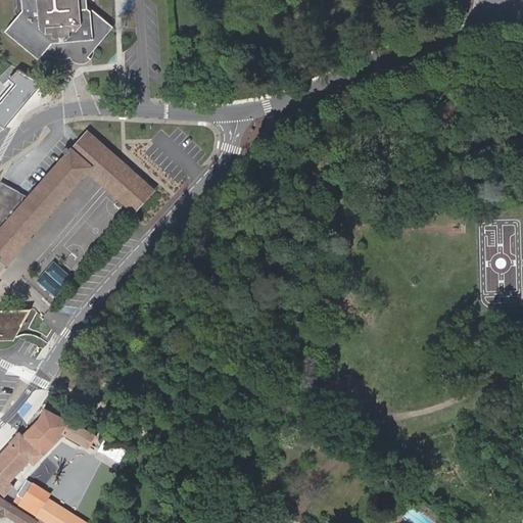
[(113,28),(102,18),(92,19),(91,10),(89,9),(81,9),(80,0),(22,0),(24,9),(24,11),(18,16),(7,31),(40,58),(45,53),(62,59),(70,56),(75,60),(80,62),(85,62),(90,60),(93,55),(96,50),(113,28)]
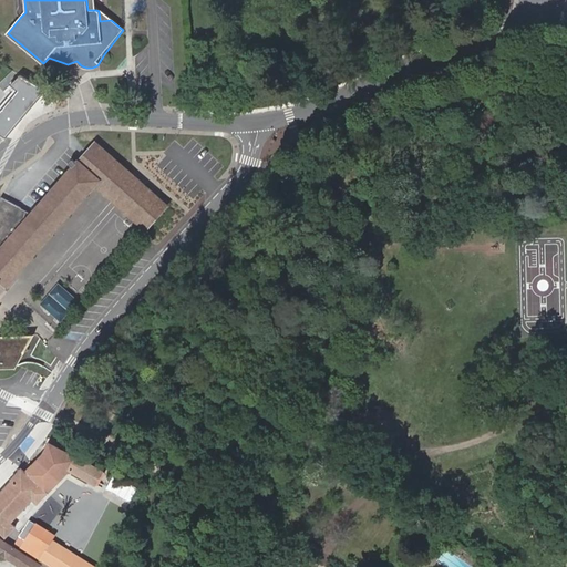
[(86,0),(88,10),(96,10),(94,0),(86,0)]
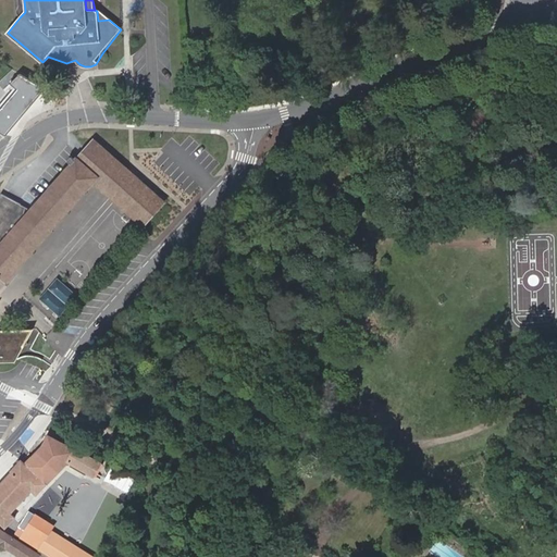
[(98,21),(109,20),(99,11),(97,11),(98,21)]
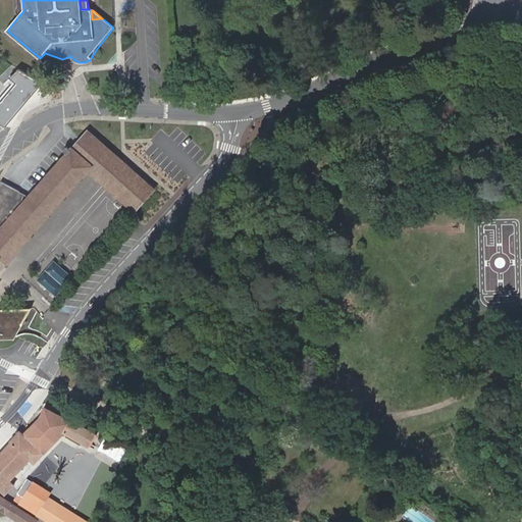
[(42,84),(18,70),(9,79),(16,85),(0,102),(0,124),(4,127),(42,84)]
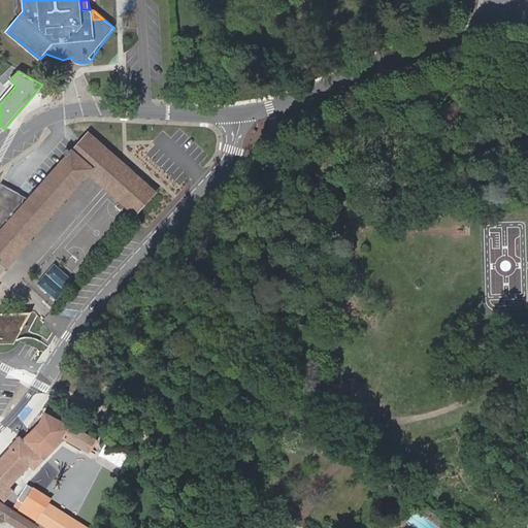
[(0,260),(2,262),(6,266),(7,264),(89,172),(107,151),(89,133),(31,199),(2,185),(0,188),(0,260)]
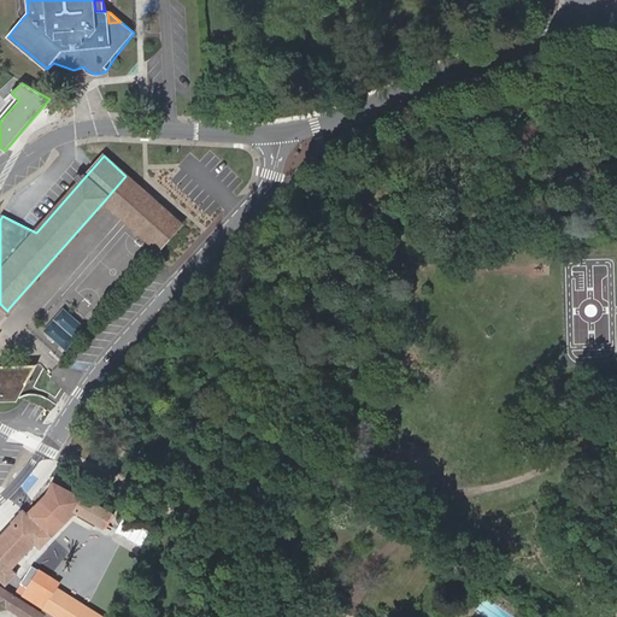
[(182,225),(125,176),(104,201),(158,251),(159,251),(182,225)]
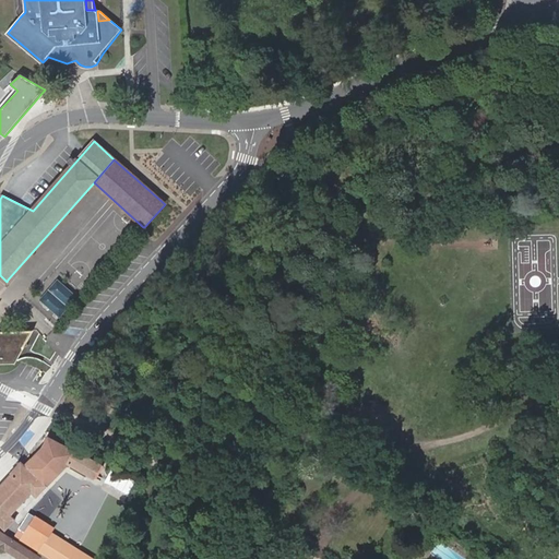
[(0,361),(16,361),(20,356),(24,353),(22,351),(33,332),(0,331),(0,361)]
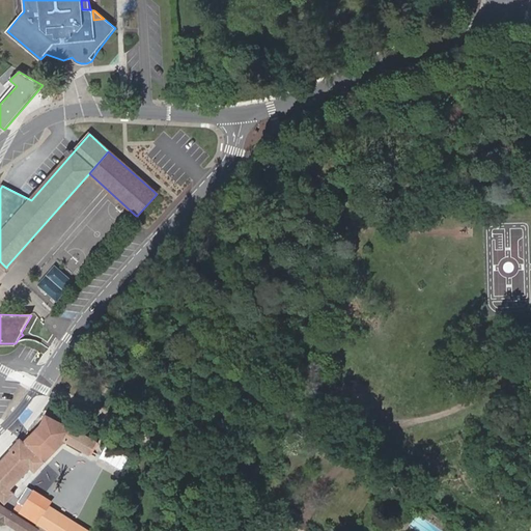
[(66,440),(94,453),(102,440),(94,434),(87,430),(89,432),(48,412),(44,420),(27,439),(22,436),(11,447),(12,445),(0,458),(0,495),(7,501),(15,494),(21,480),(31,469),(37,472),(66,440)]
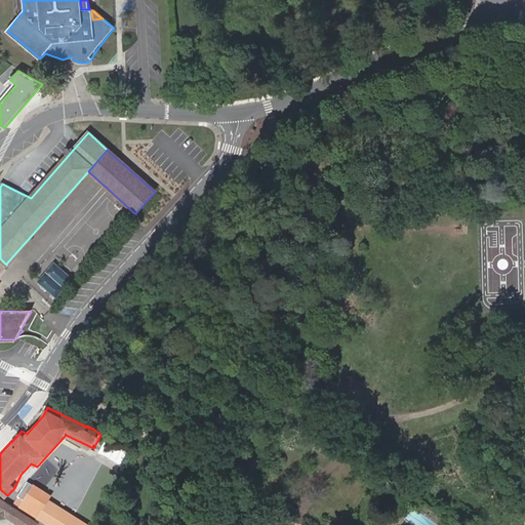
[(123,462),(129,448),(107,438),(99,452),(123,462)]
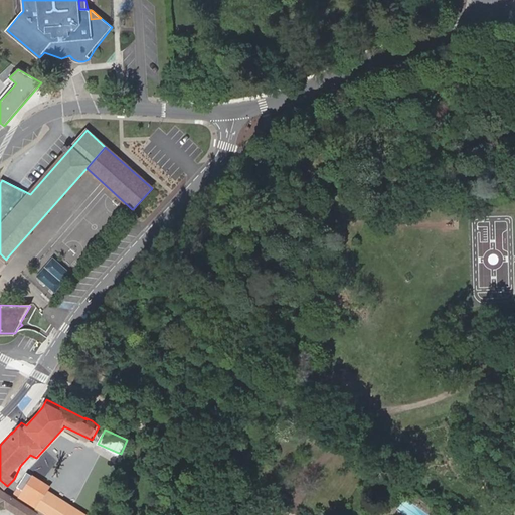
[(36,514),(39,512),(35,509),(21,500),(20,502),(0,489),(0,503),(18,514),(36,514)]
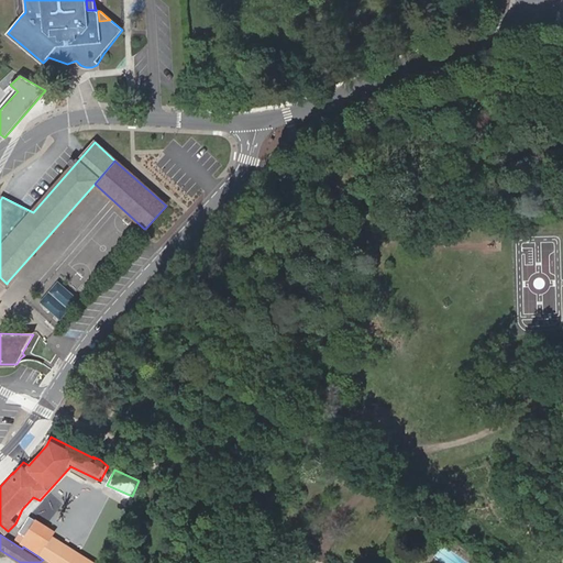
[(86,562),(85,562),(84,562),(77,562),(70,559),(74,554),(50,539),(40,555),(39,556),(43,560),(47,562),(86,562)]
